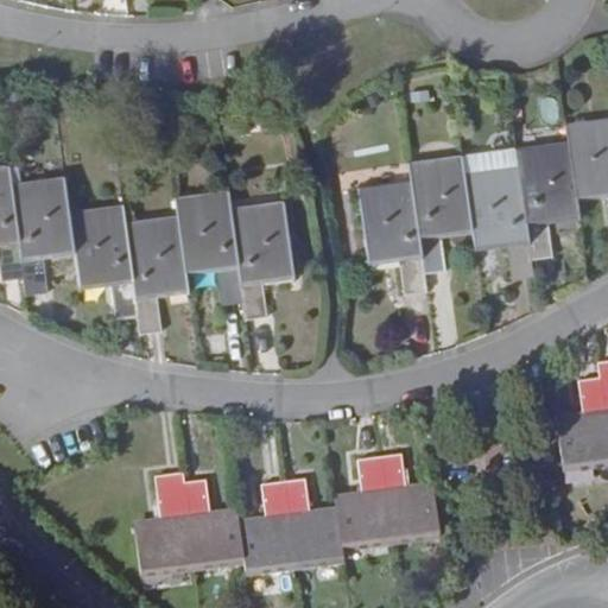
[(228,116),(229,128),(247,127),(245,115),(228,116)]
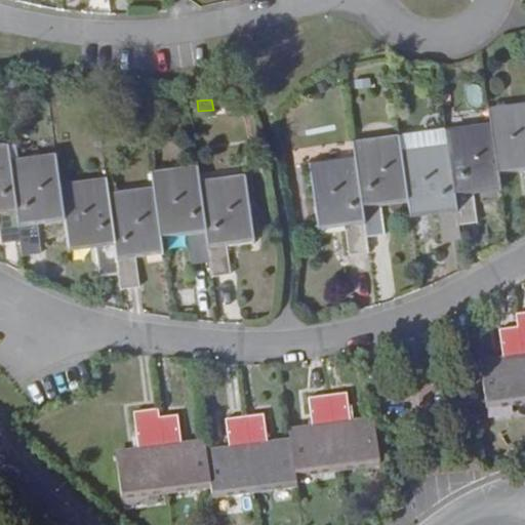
[(524,102),(489,107),(491,122),(498,177),(524,173),(524,102)]
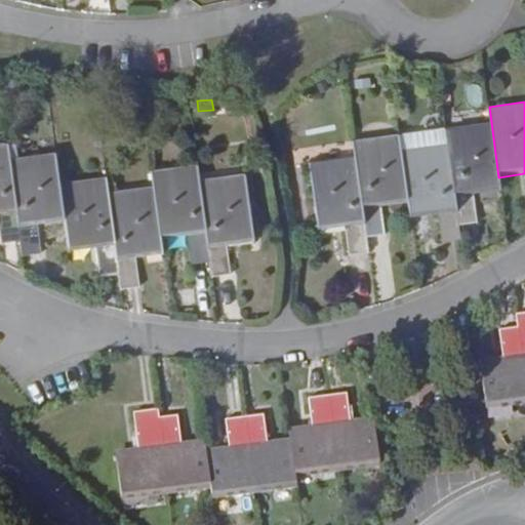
[(491,122),(446,127),(448,145),(458,225),(478,223),(475,196),(501,193),(498,177),(491,122)]
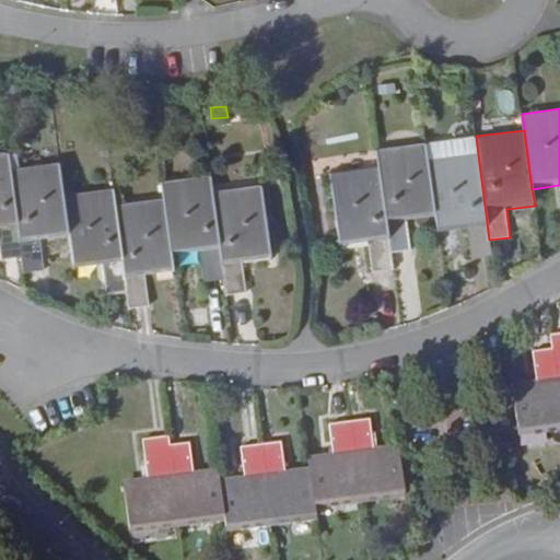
[(478,154),(476,136),(427,142),(429,160),(478,154)]
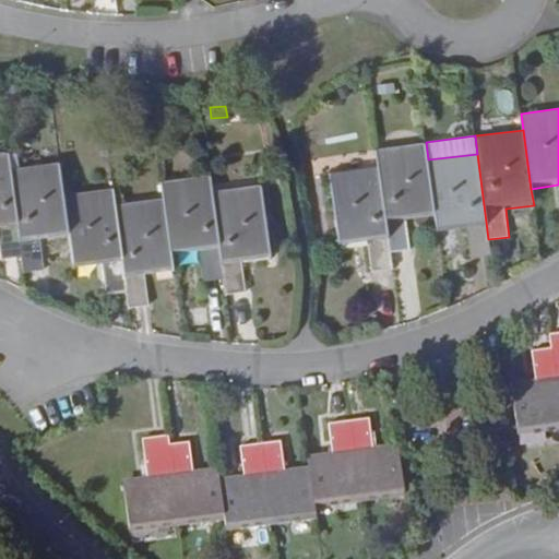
[(426,142),(376,149),(379,166),(391,253),(411,251),(407,221),(436,217),(428,159),(426,142)]
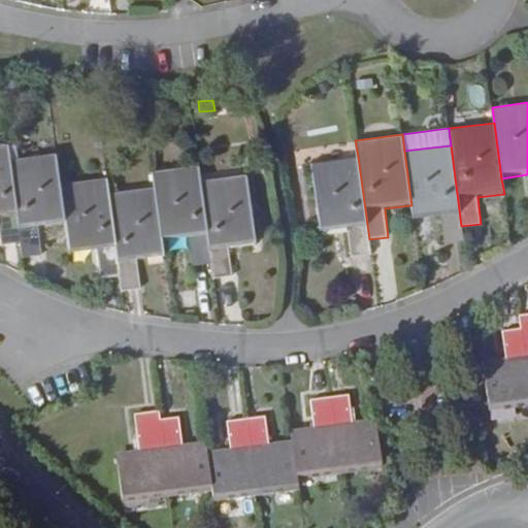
[(22,243),(7,145),(0,145),(0,229),(2,245),(22,243)]
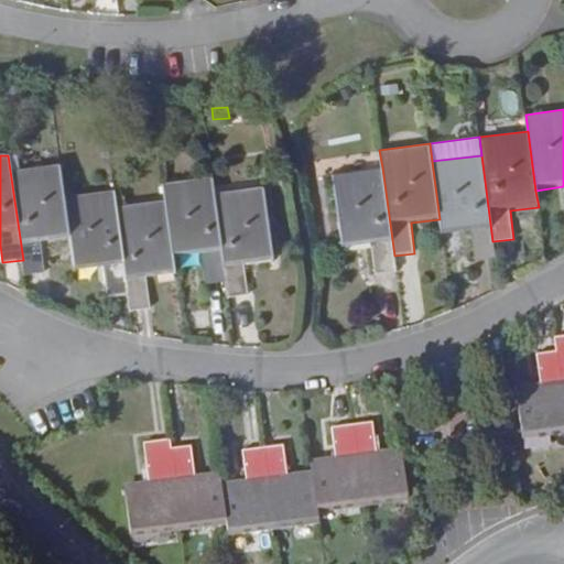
[(492,241),(481,155),(432,161),(440,219),(442,236),(472,234),(475,262),(495,259),(492,241)]
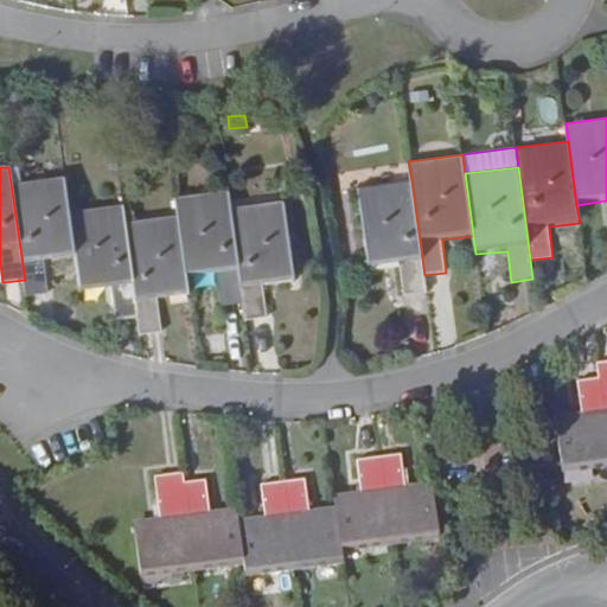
[(64,177),(12,185),(25,280),(27,298),(49,295),(44,264),(76,261),(69,212),(64,177)]
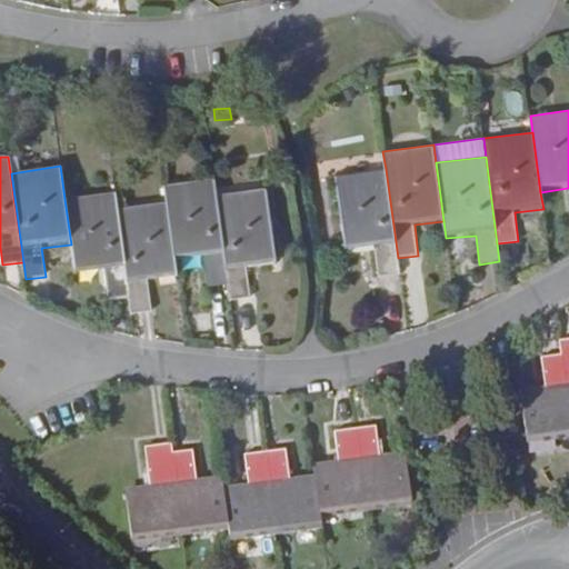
[(399,273),(386,169),(335,176),(346,252),(376,248),(379,276),(399,273)]
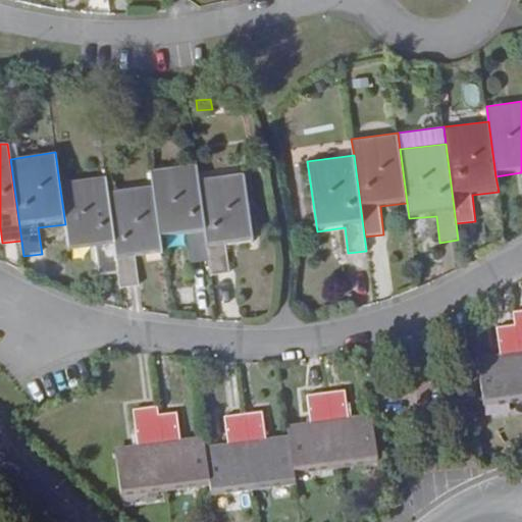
[(198,179),(196,165),(150,170),(152,186),(160,242),(188,239),(191,264),(209,261),(198,179)]
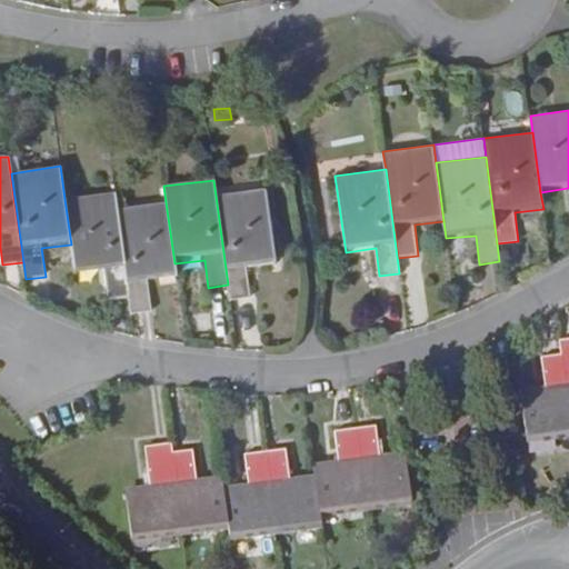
[(267,188),(216,196),(228,285),(230,301),(252,299),(248,270),(277,266),(267,188)]
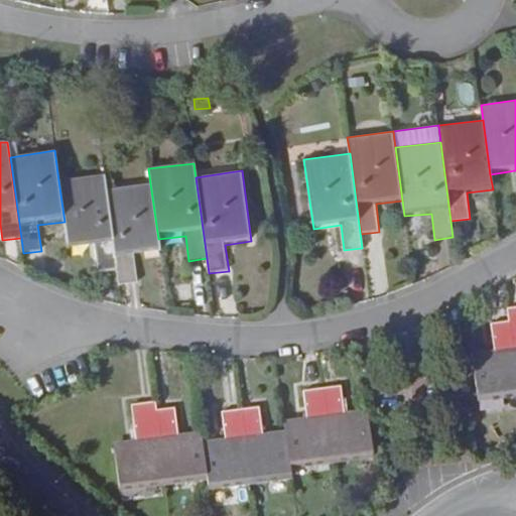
[(105,190),(103,174),(58,180),(65,222),(69,250),(95,247),(99,274),(117,271),(105,190)]
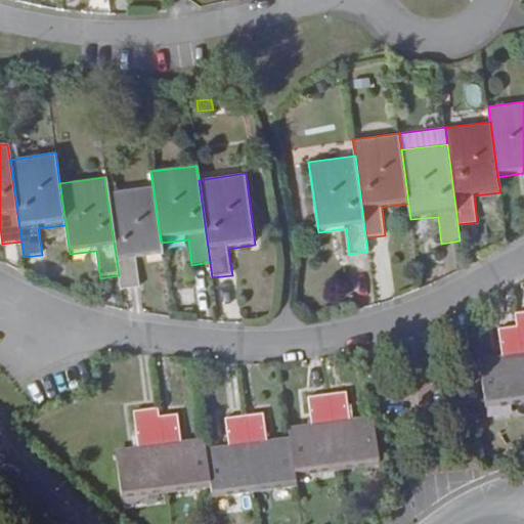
[(153,186),(106,193),(119,275),(120,290),(139,287),(136,260),(163,259),(161,243),(153,186)]
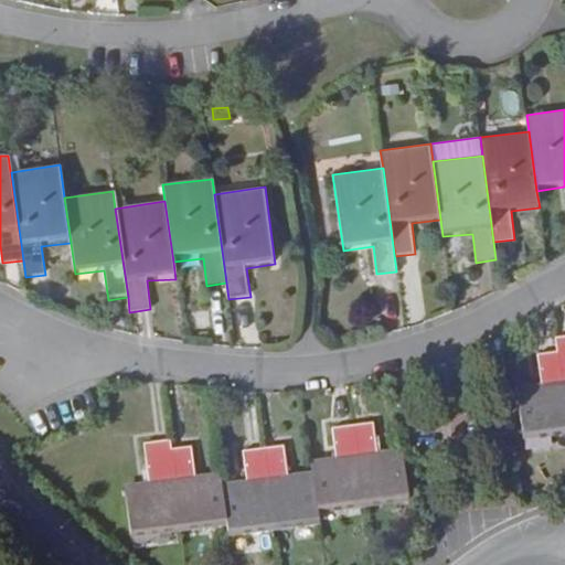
[(516,392),(522,443),(564,435),(564,336),(555,338),(557,354),(535,358),(539,381),(543,381),(544,387),(516,392)]
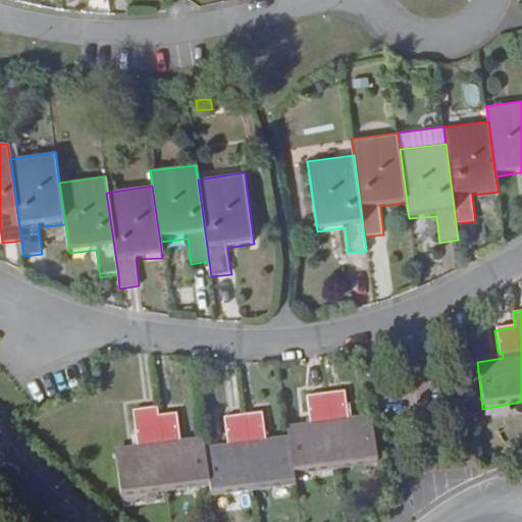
[(156,453),(123,458),(129,505),(221,493),(222,504),(309,493),(307,480),(393,469),(387,422),(360,425),(359,419),(364,418),(362,397),(319,403),(322,424),(328,423),(329,430),(301,434),(302,445),(273,448),(272,441),(277,440),(275,421),(233,426),(236,447),(243,445),(244,452),(216,455),(215,446),(186,450),(186,444),(192,442),(188,410),(143,415),(146,445),(155,442),(156,453)]
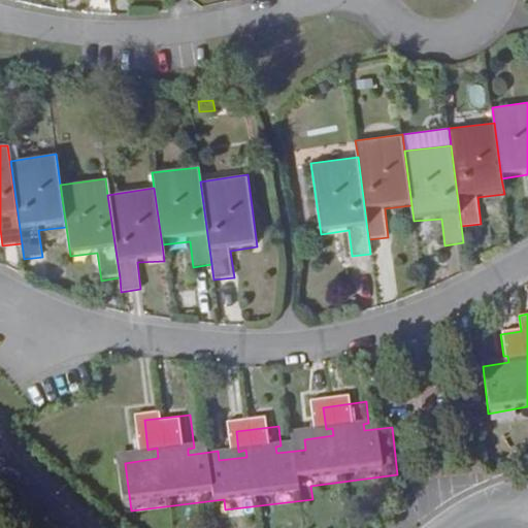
All buildings are outlined.
